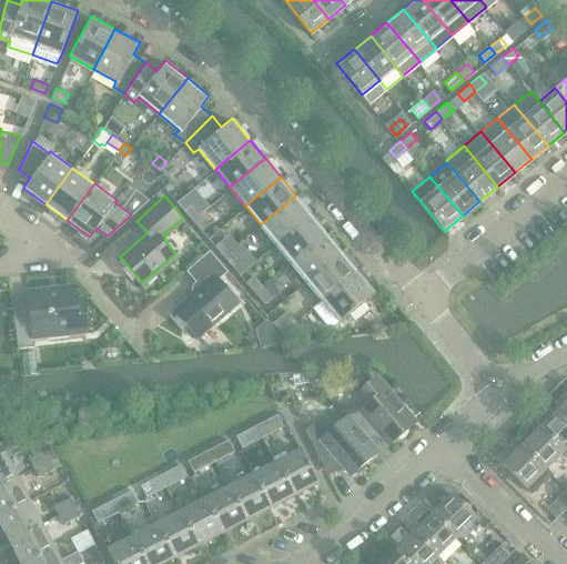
[(261,224),(276,242),(311,213),(295,195),(261,224)]
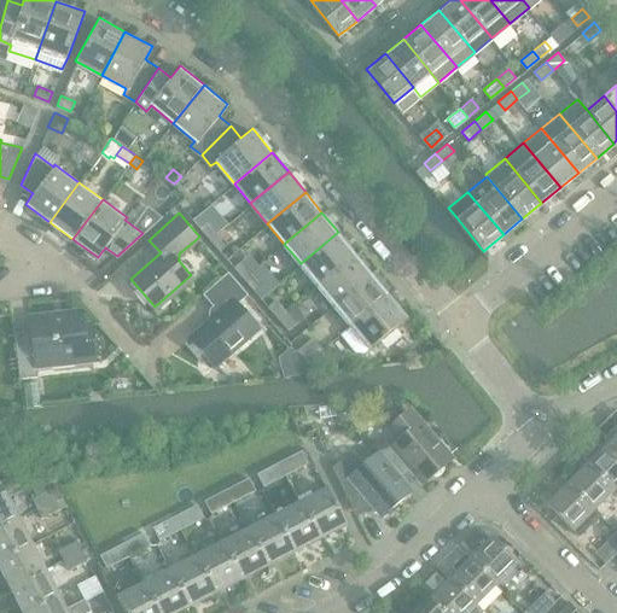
[(199,226),(210,237),(217,231),(208,219),(199,226)]
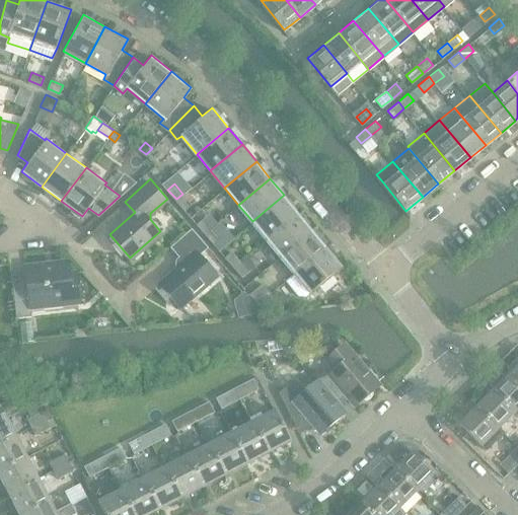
[(192,203),(182,194),(176,199),(185,209),(192,203)]
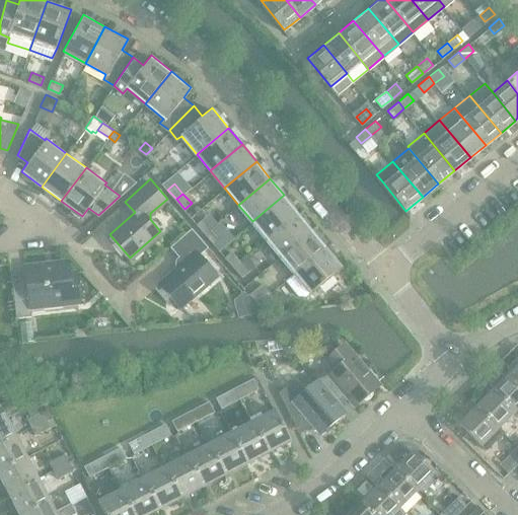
[(252,221),(266,238),(291,217),(298,212),(291,204),(284,195),(252,221)]
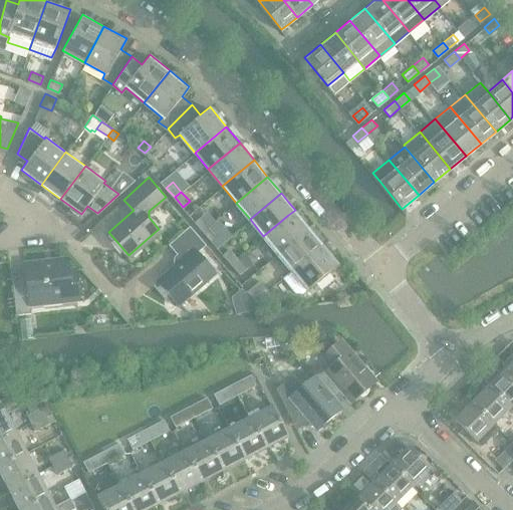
[(263,236),(277,253),(288,243),(309,227),(295,210),(288,215),(263,236)]
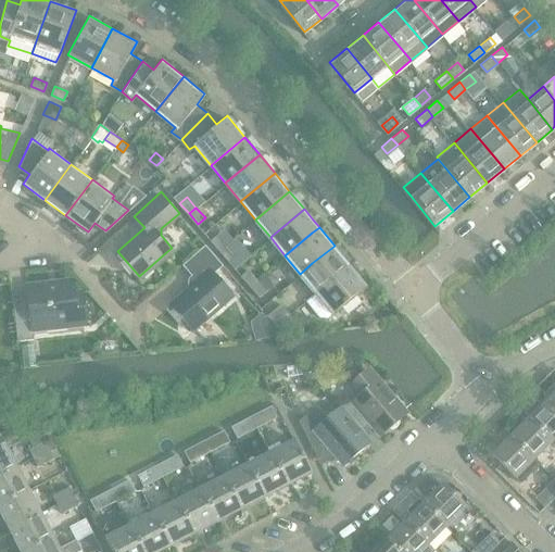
[(210,237),(219,249),(227,242),(217,230),(210,237)]
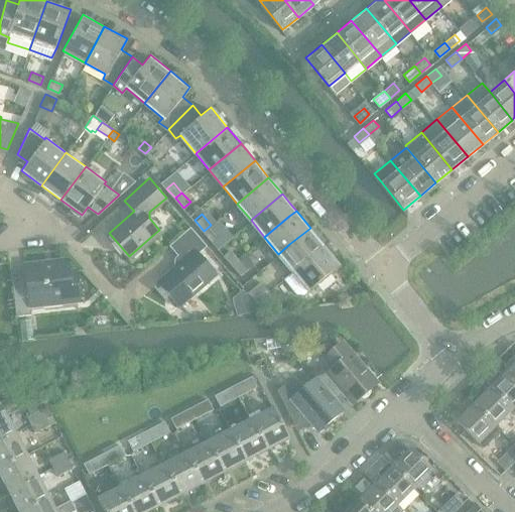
[(179,304),(216,272),(198,252),(207,244),(190,225),(169,244),(179,255),(176,257),(176,264),(158,279),(179,304)]
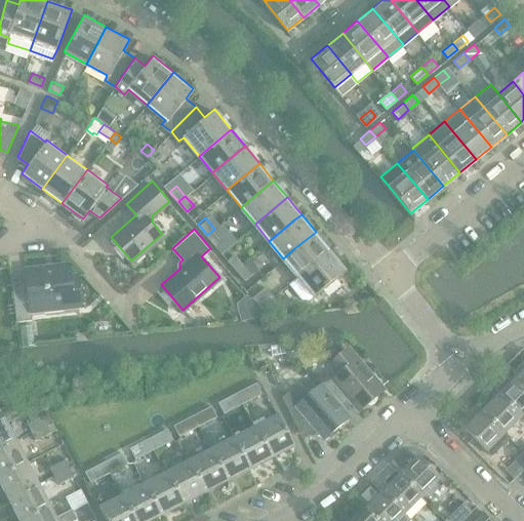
[(223,238),(214,229),(207,235),(215,244),(223,238)]
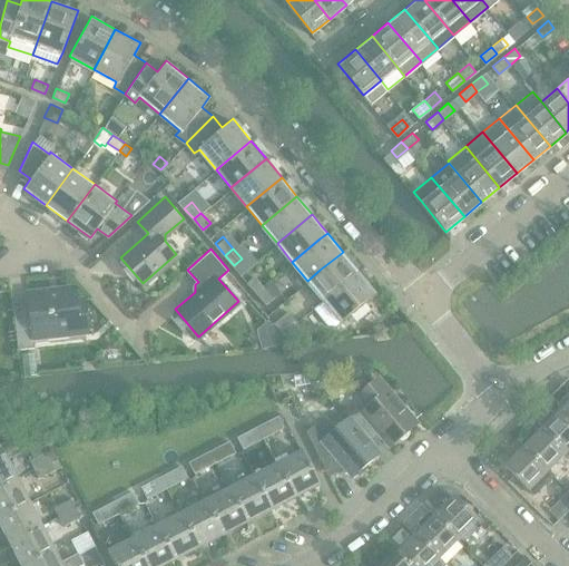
[(307,281),(323,299),(357,270),(343,252),(320,270),(307,281)]
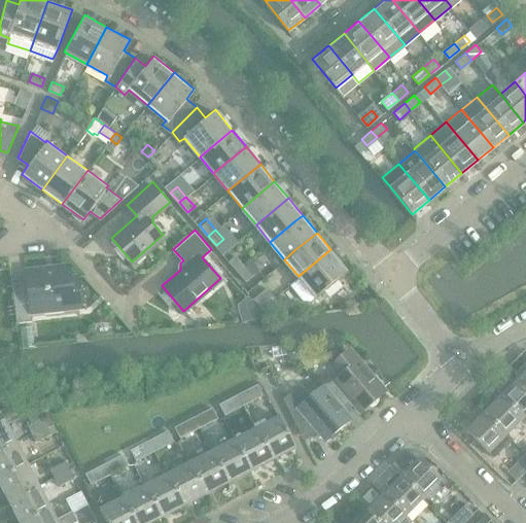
[(347,269),(330,249),(299,276),(291,282),(303,295),(314,295),(347,269)]
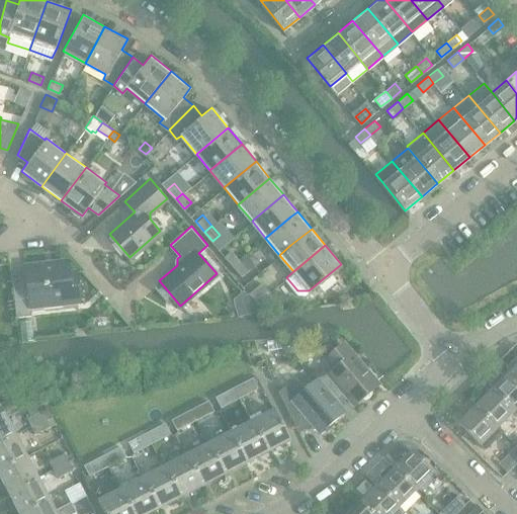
[(225,255),(233,265),(240,259),(231,249),(225,255)]
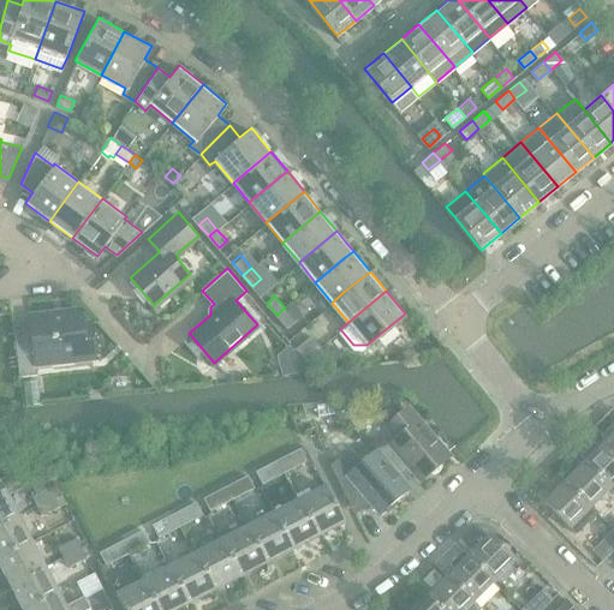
[(52,356),(95,351),(91,320),(82,321),(81,306),(29,312),(31,327),(15,329),(19,374),(37,372),(36,363),(53,360),(52,356)]
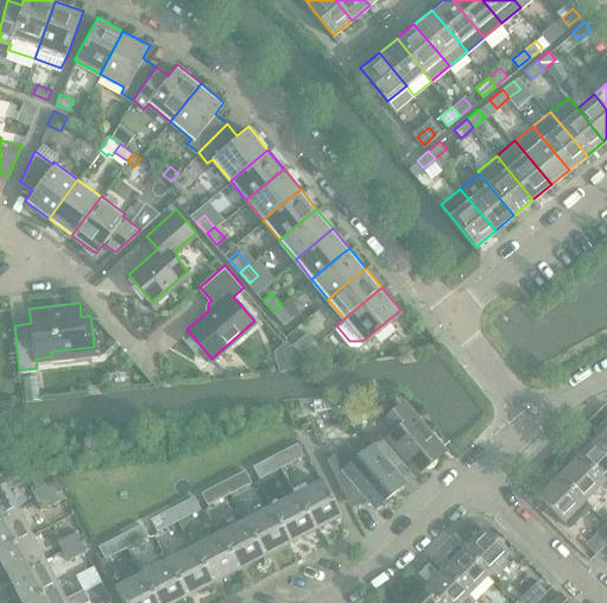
[(291,315),(282,304),(273,311),(284,322),(291,315)]
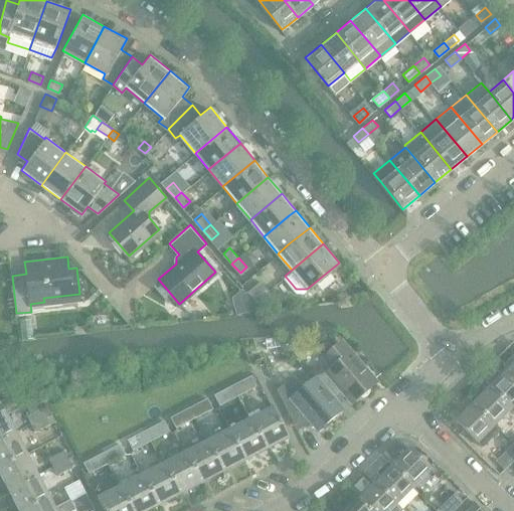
[(261,279),(253,285),(263,295),(269,289),(261,279)]
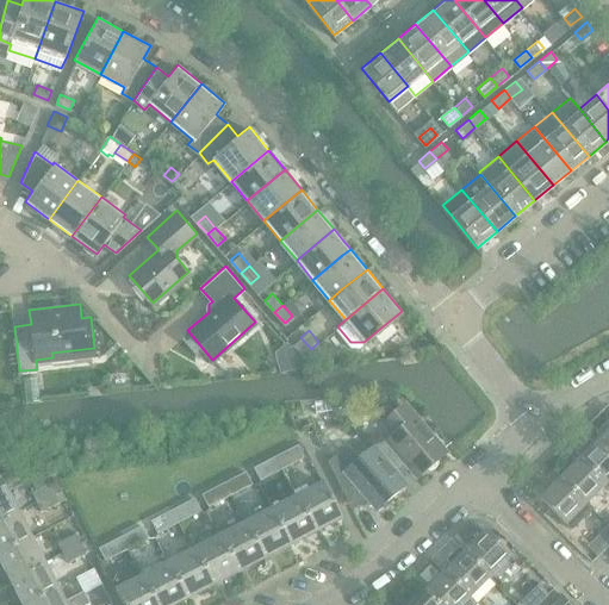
[(303,355),(311,349),(300,337),(293,343),(303,355)]
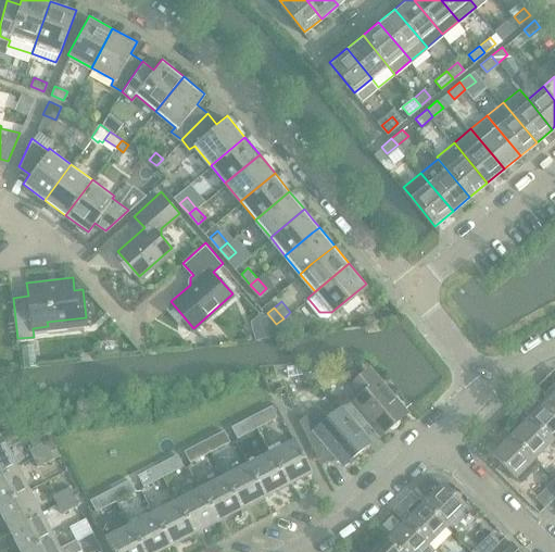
[(35,341),(22,343),(24,364),(37,363),(35,341)]
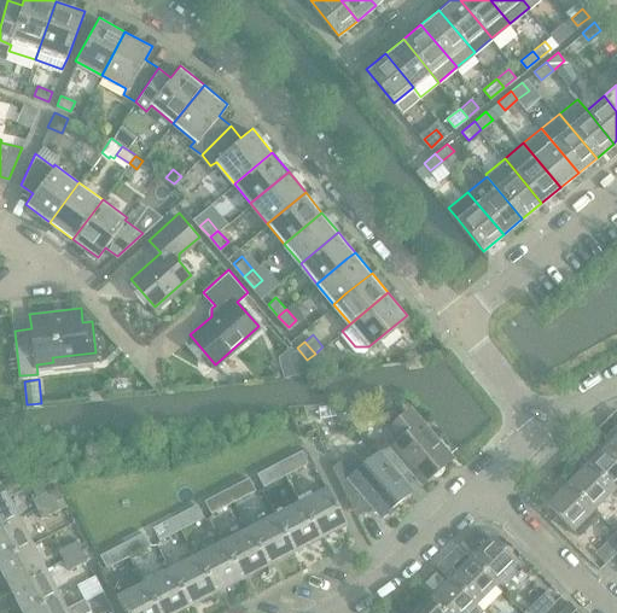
[(330,403),(319,404),(319,406),(320,415),(336,413),(330,404),(330,403)]
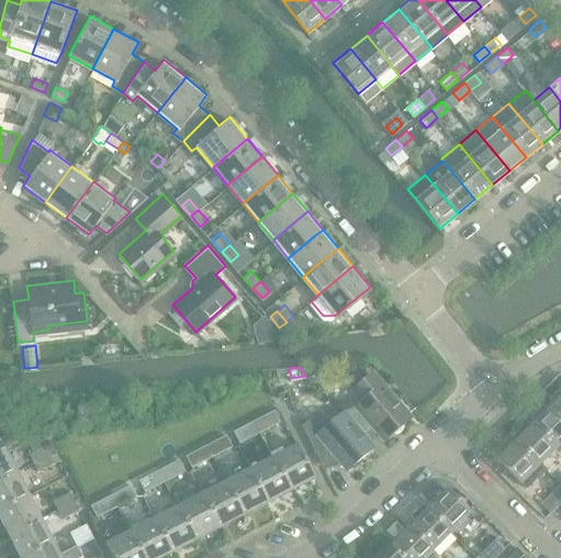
[(352,403),(343,411),(362,433),(370,426),(376,427),(377,427),(384,437),(411,415),(394,395),(394,391),(388,384),(383,384),(374,374),(370,374),(358,383),(358,389),(365,397),(358,403),(352,403)]
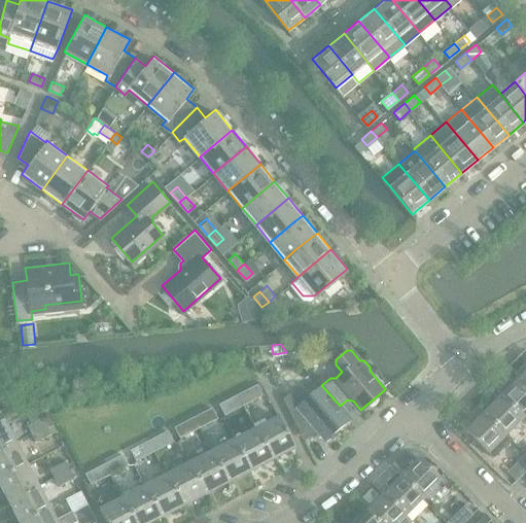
[(525,381),(519,375),(501,391),(523,414),(525,411),(525,381)]
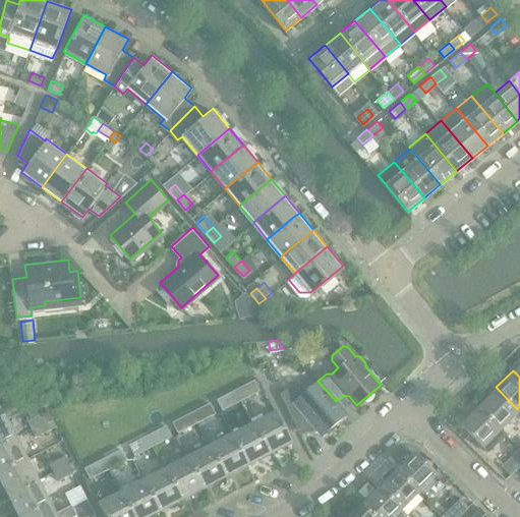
[(252,379),(235,388),(240,398),(257,389),(252,379)]
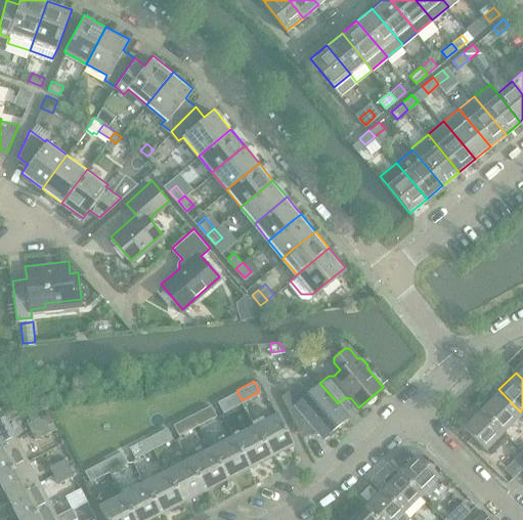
[(281,393),(294,419),(300,430),(311,424),(315,422),(317,428),(323,435),(347,415),(338,403),(319,383),(307,394),(296,381),(294,383),(281,393)]
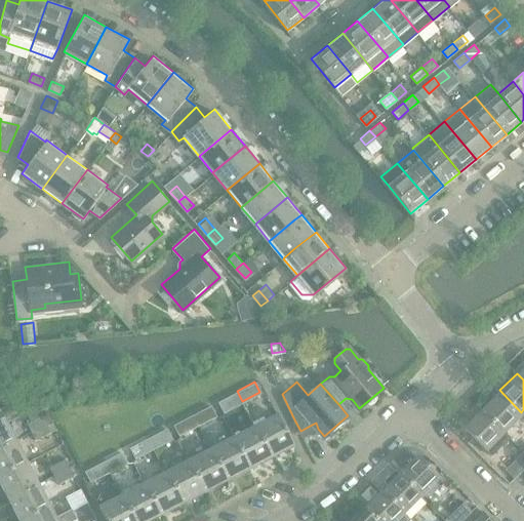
[(10,411),(34,399),(27,386),(3,398),(10,411)]
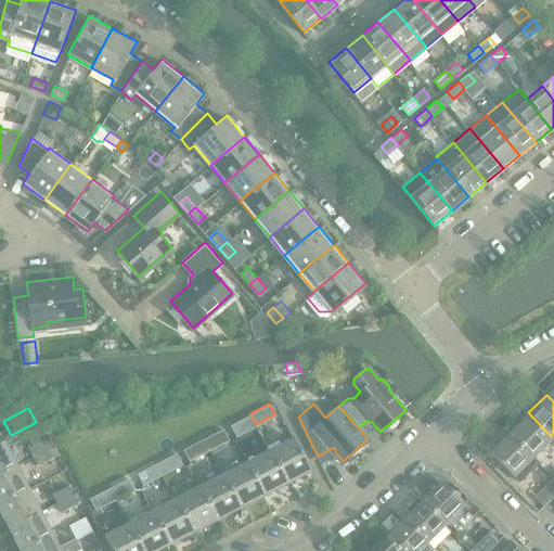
[(528,412),(510,432),(532,455),(551,436),(528,412)]
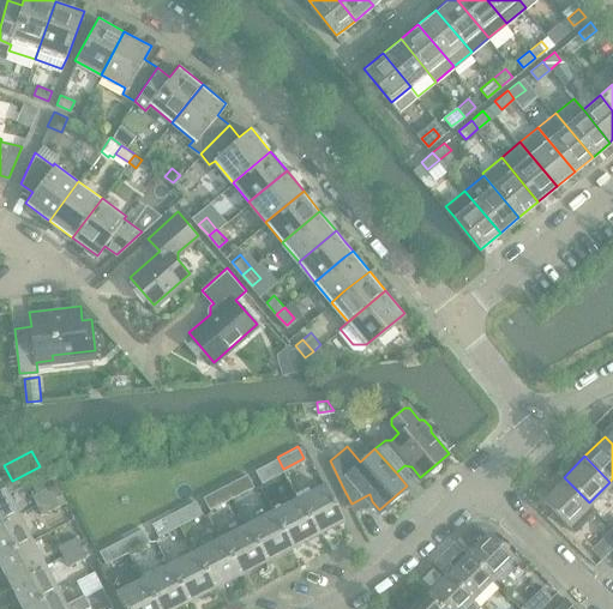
[(262,481),(283,469),(277,457),(254,469),(262,481)]
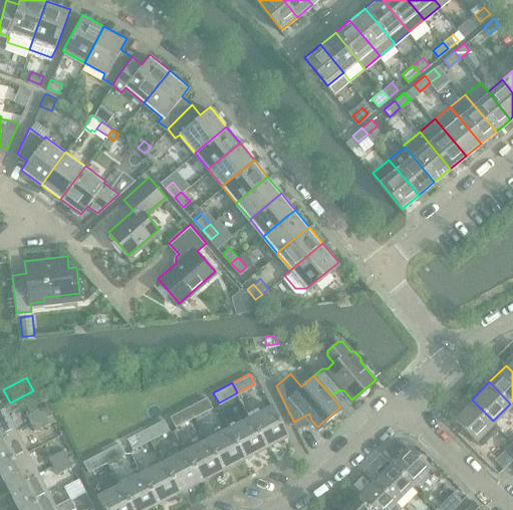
[(206,396),(189,406),(194,416),(211,407),(206,396)]
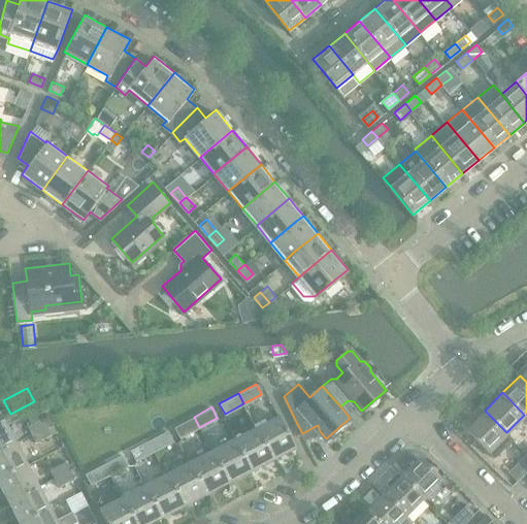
[(490,449),(506,432),(485,411),(468,427),(490,449)]
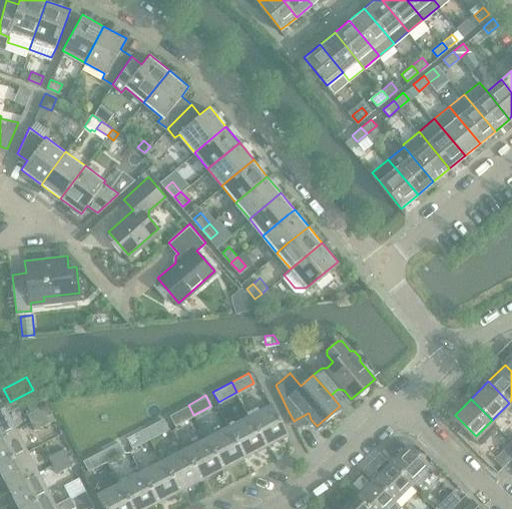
[(271,403),(248,415),(265,446),(287,434),(271,403)]
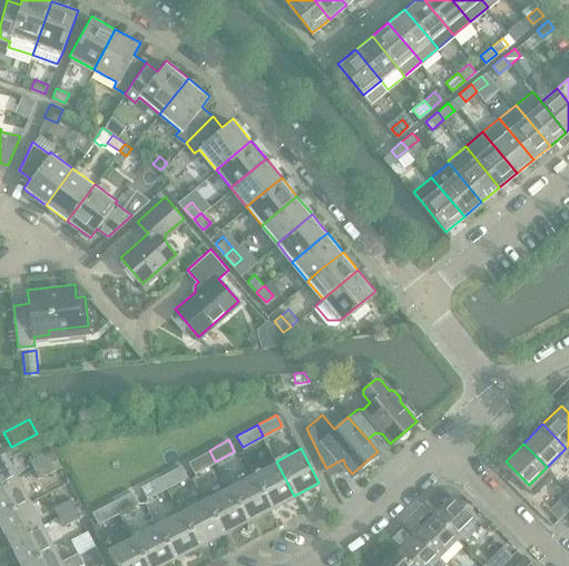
[(32,457),(37,466),(50,459),(46,450),(32,457)]
